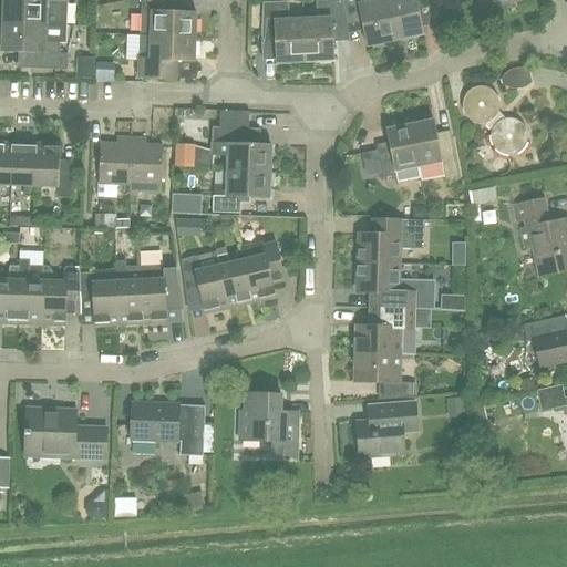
[(3,0),(3,22),(65,26),(65,0),(3,0)]
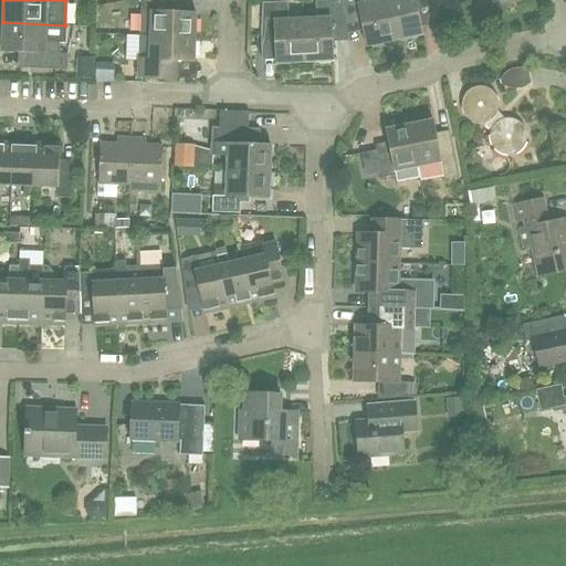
[(173,0),(140,0),(139,35),(150,37),(195,38),(196,13),(173,12),(173,0)]
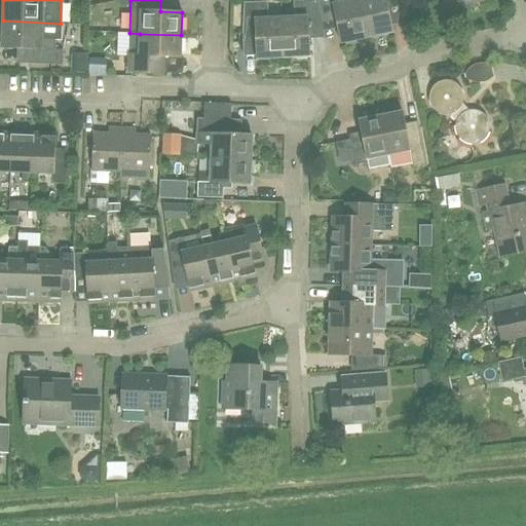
[(280,17),(283,58),(310,55),(309,31),(323,30),(315,0),(295,0),(294,0),(294,17),(280,17)]
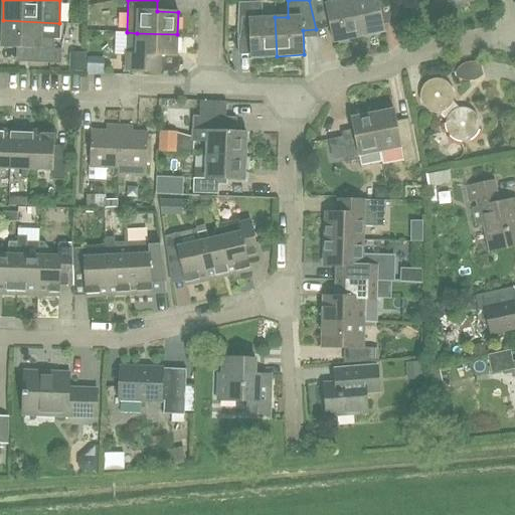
[(309,0),(316,29),(317,29),(315,20),(329,17),(334,42),(358,37),(350,0),(343,0),(337,1),(336,0),(309,0)]
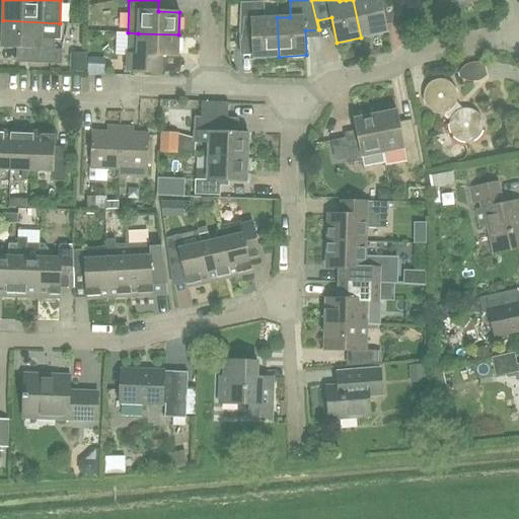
[(353,0),(361,38),(388,31),(383,7),(397,4),(395,0),(353,0)]
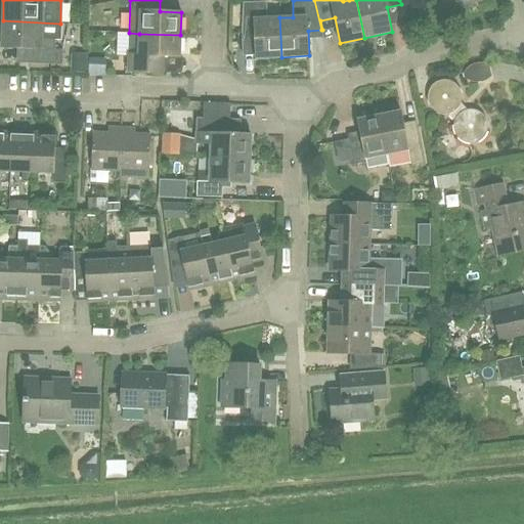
[(281,57),(279,17),(267,18),(267,1),(244,2),(243,33),(255,33),(256,58),(281,57)]
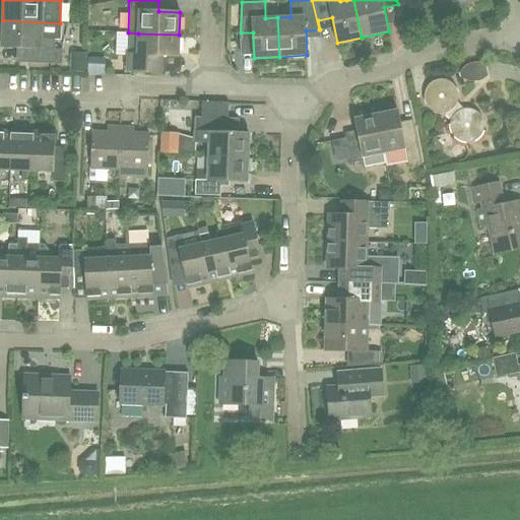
[(59,39),(60,23),(3,20),(2,47),(27,48),(27,62),(62,64),(62,50),(55,49),(55,38),(59,39)]
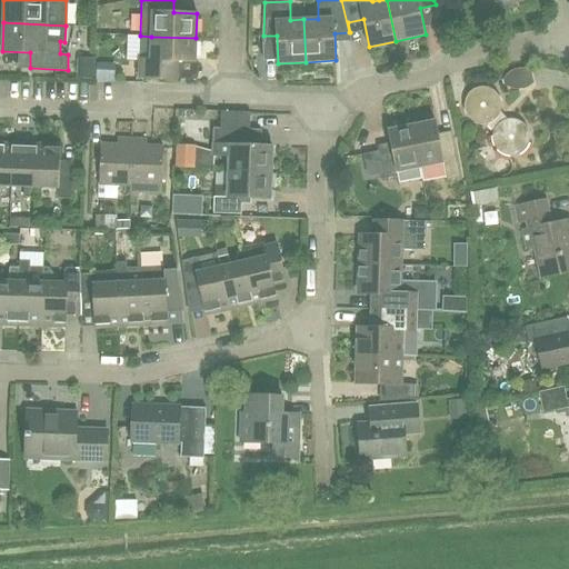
[(196,38),(151,37),(140,36),(139,79),(176,80),(177,61),(196,62),(196,38)]
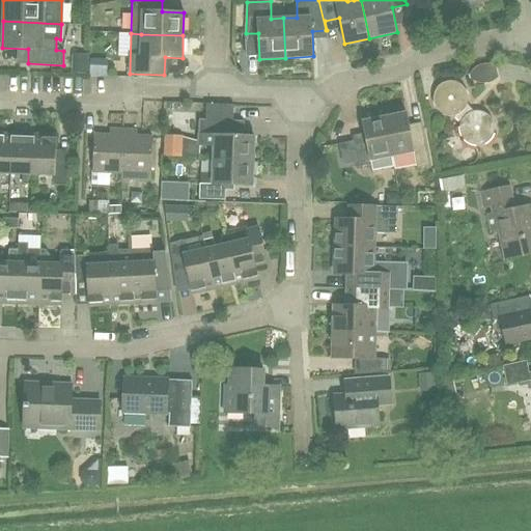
[(90,60),(90,74),(102,74),(102,60),(90,60)]
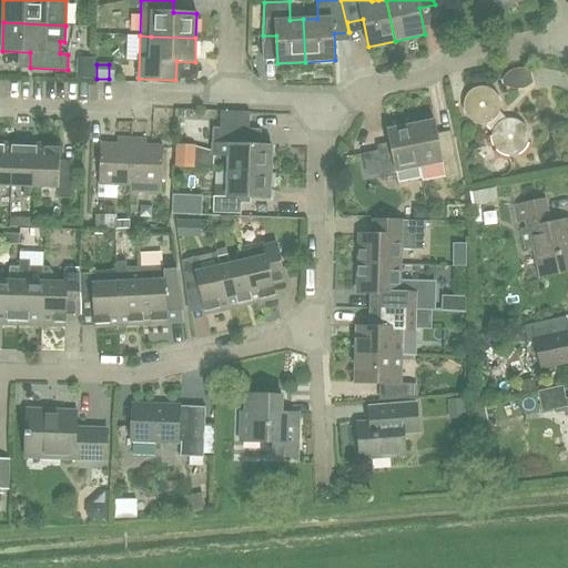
[(533,83),(530,71),(526,70),(521,69),(517,69),(514,70),(510,71),(508,72),(506,74),(504,77),(503,80),(503,83),(509,89),(515,89),(520,89),(524,89),(526,88),(533,83)]
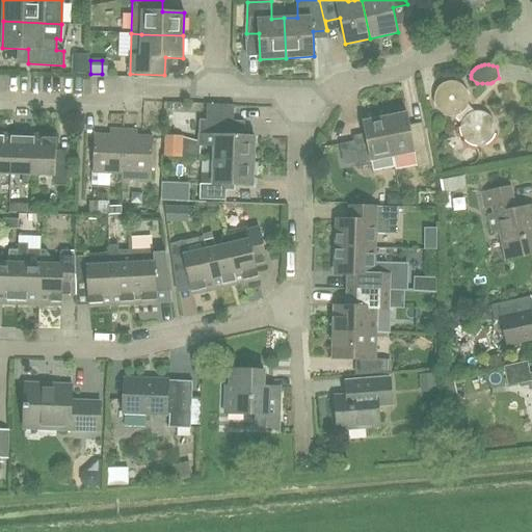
[(480,111),(475,111),(469,104),(470,102),(470,98),(469,95),(468,91),(466,88),(463,84),(459,82),(455,81),(451,81),(447,81),(445,82),(442,84),(439,86),(436,89),(435,92),(434,98),(434,103),(435,106),(439,110),(442,113),(444,114),(447,115),(451,116),(455,116),(461,124),(460,129),(461,133),(462,136),(464,140),(467,142),(469,144),(473,145),(476,147),(478,147),(481,147),(484,145),(486,144),(488,143),(491,140),(493,139),(494,136),(496,133),(496,130),(496,126),(495,122),(491,118),(489,114),(486,113),(483,111),(480,111)]
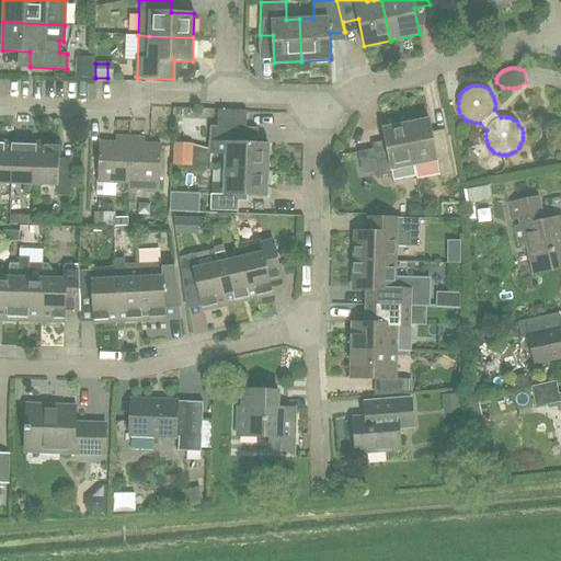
[(225,126),(210,126),(209,155),(226,156),(226,168),(267,170),(267,144),(237,142),(238,127),(253,127),(253,110),(225,109),(225,126)]
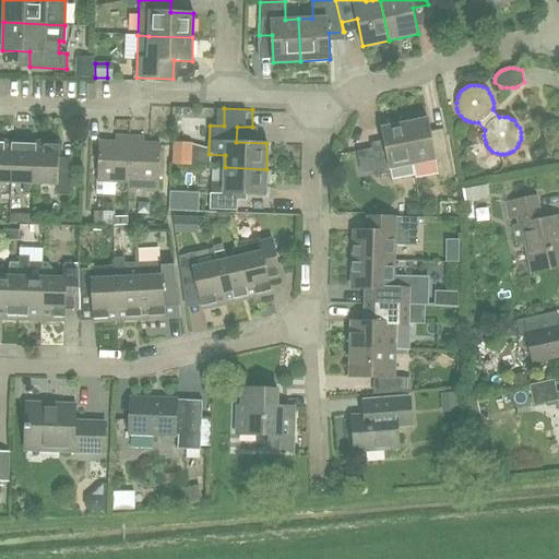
[(428,118),(404,123),(414,176),(415,178),(439,173),(439,177),(453,174),(445,134),(431,137),(428,118)]
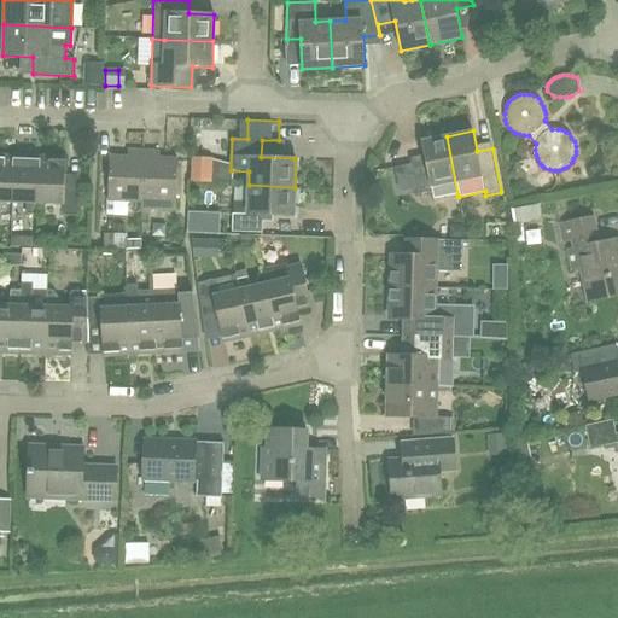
[(458,194),(447,136),(423,141),(426,161),(412,164),(418,194),(432,191),(433,199),(458,194)]
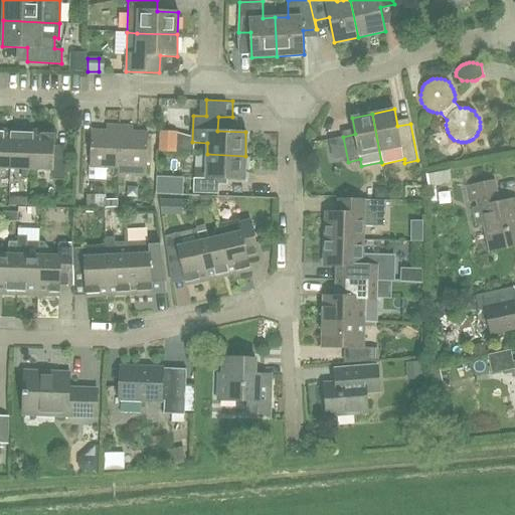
[(90,167),(118,168),(119,125),(108,125),(107,130),(92,130),(90,167)]
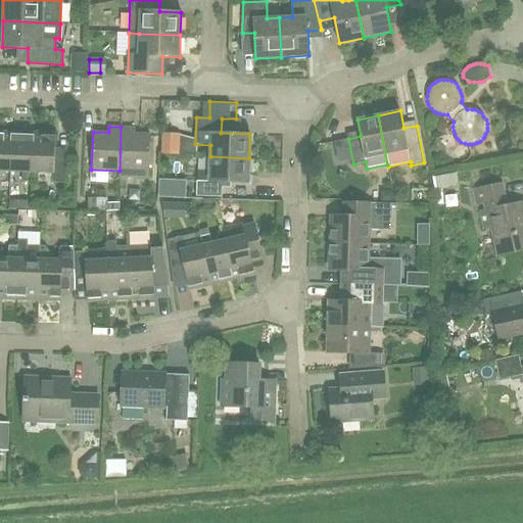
[(121,127),(120,171),(120,177),(149,178),(150,134),(135,134),(136,128),(121,127)]
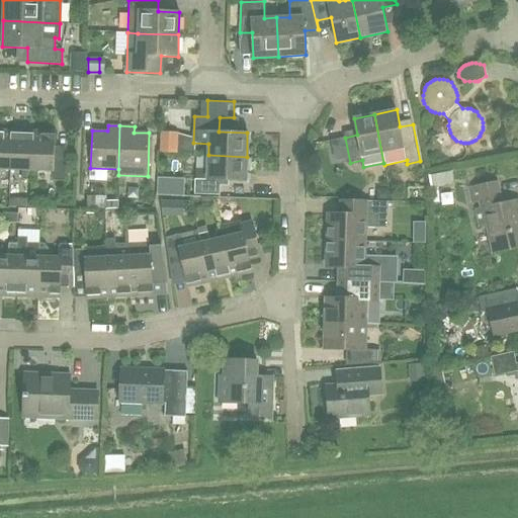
[(0,168),(10,169),(11,130),(0,128),(0,168)]
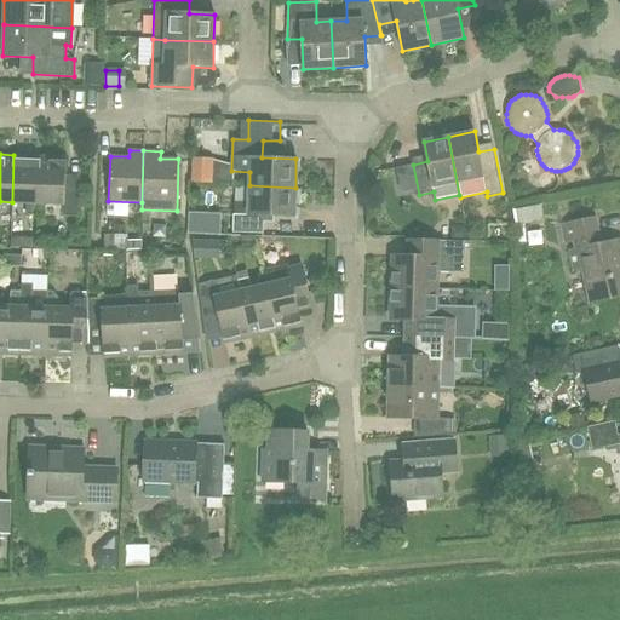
[(36,214),(38,204),(40,156),(13,155),(12,202),(26,204),(26,214),(36,214)]
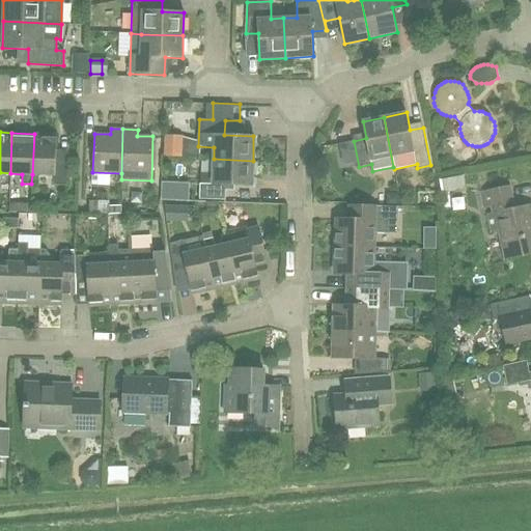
[(56,135),(34,134),(32,174),(54,175),(54,185),(66,186),(67,160),(55,160),(56,135)]
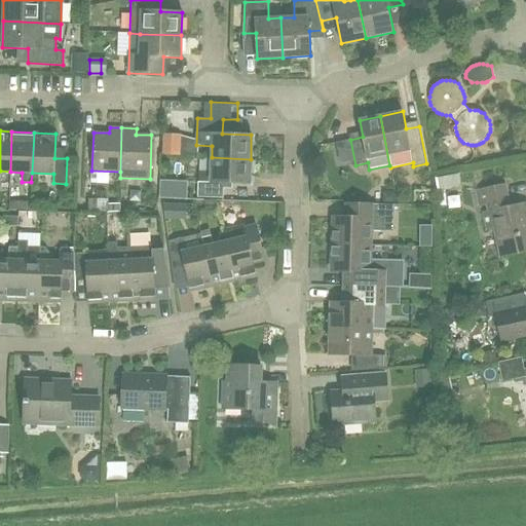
[(180,156),(181,135),(163,133),(162,155),(180,156)]
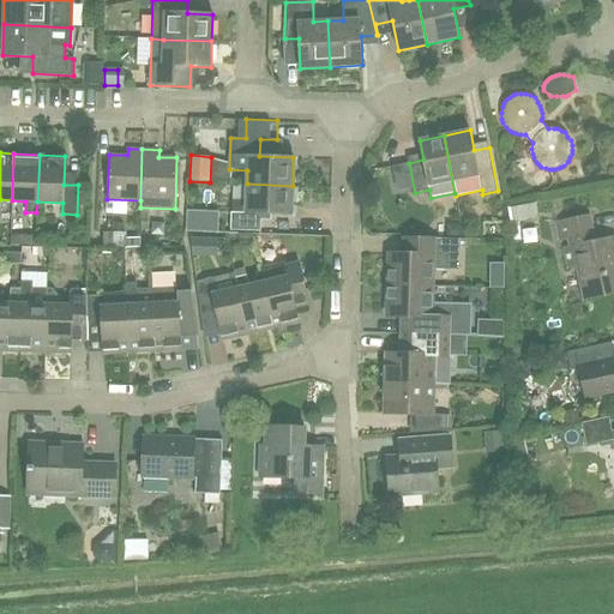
[(292,215),(293,186),(247,184),(246,212),(230,212),(230,230),(260,230),(260,214),(292,215)]
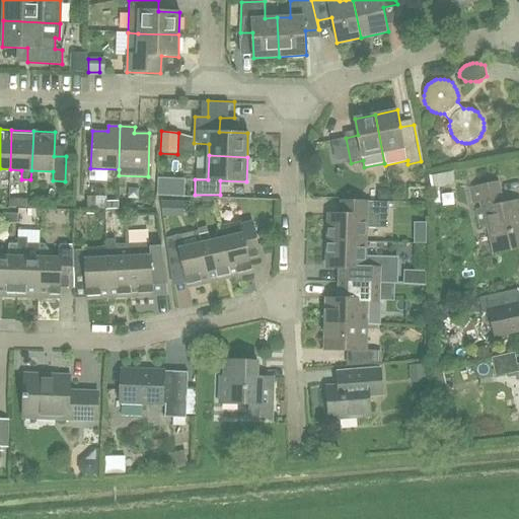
[(154,184),(154,176),(130,175),(130,183),(154,184)]
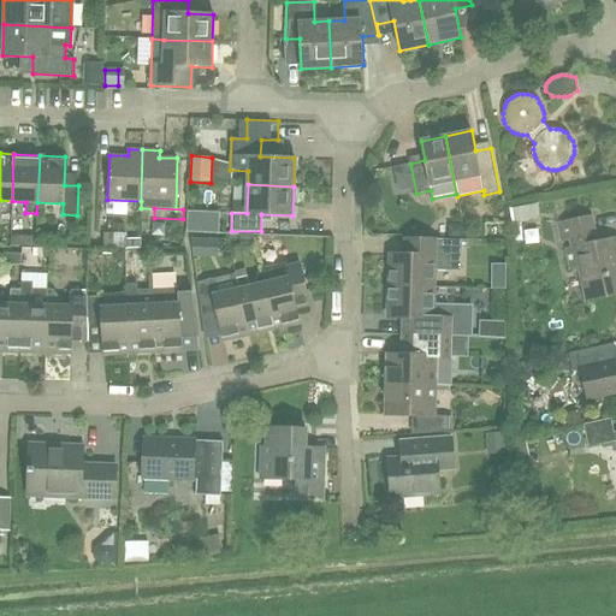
[(201,231),(202,211),(188,211),(188,231),(201,231)]
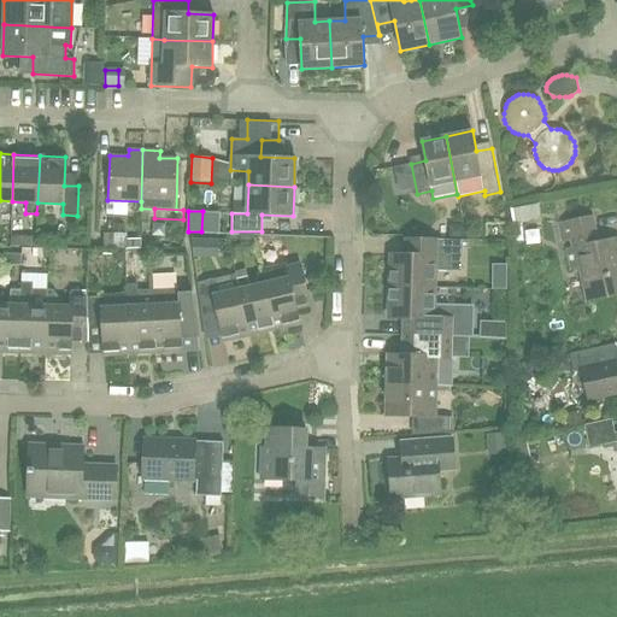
[(616,293),(616,239),(599,244),(593,217),(559,223),(563,241),(570,240),(573,248),(568,250),(571,269),(581,266),(588,300),(616,293)]
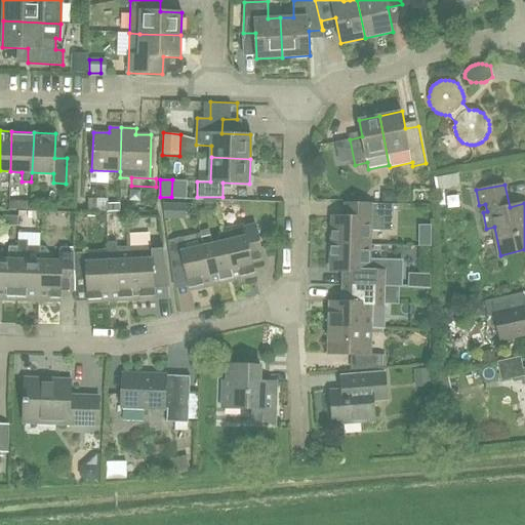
[(438,205),(447,205),(446,191),(438,191),(438,205)]
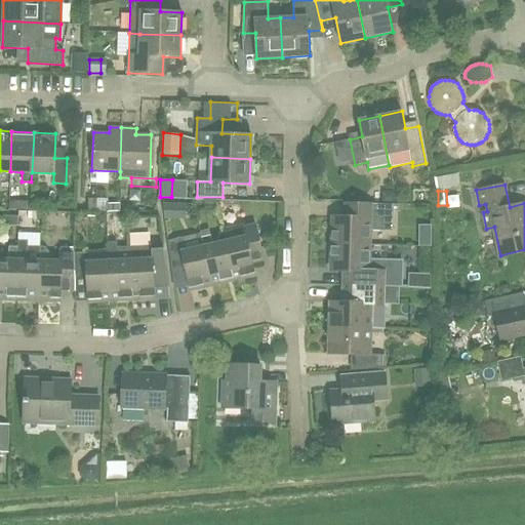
[(454,209),(466,208),(465,192),(453,193),(454,209)]
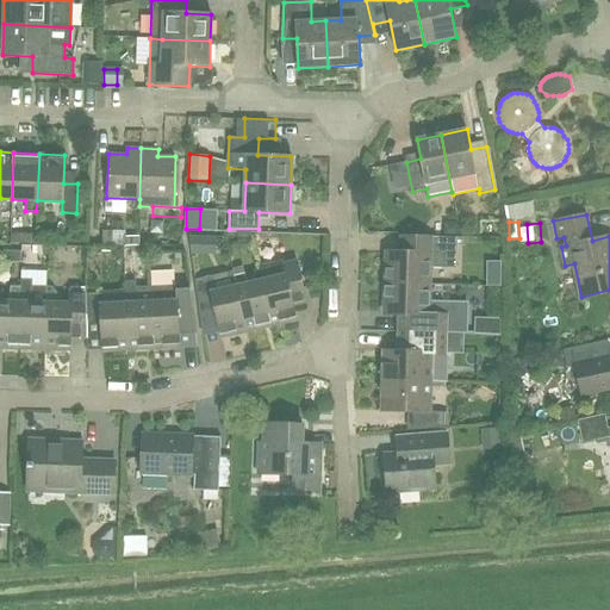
[(101,231),(101,246),(113,246),(112,230),(101,231)]
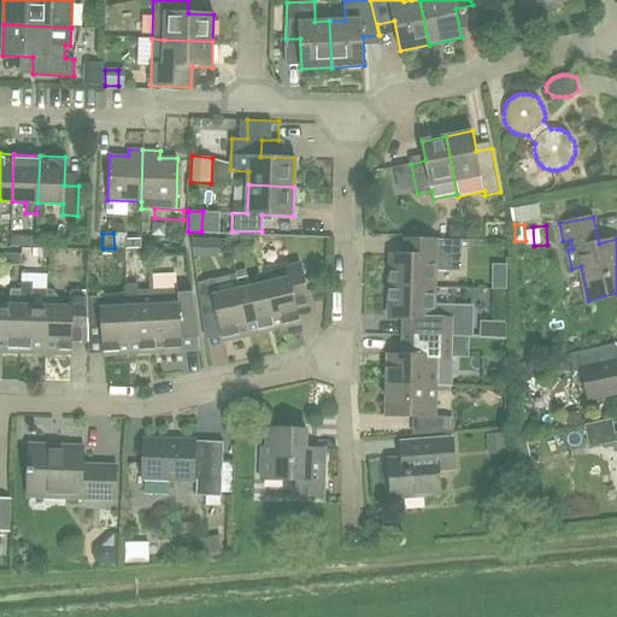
[(239,234),(242,248),(257,248),(253,235),(239,234)]
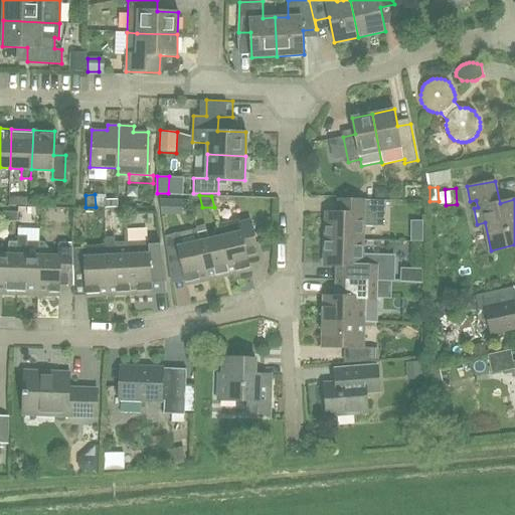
[(9,197),(9,205),(29,205),(29,197),(9,197)]
